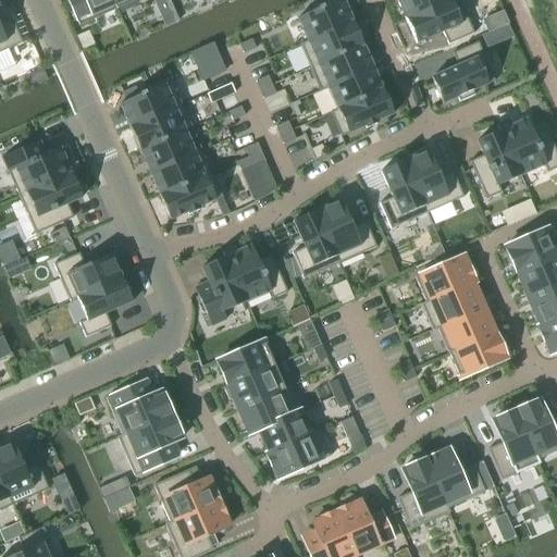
[(67,0),(78,25),(116,8),(112,0),(67,0)]
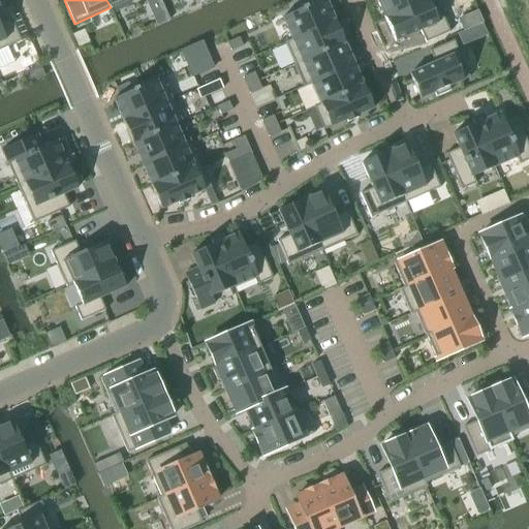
[(159,0),(146,0),(153,16),(164,10),(159,0)]
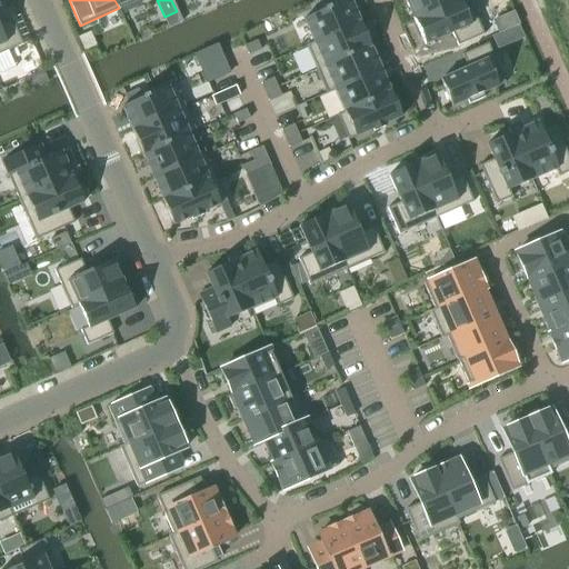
[(323,9),(302,19),(312,41),(306,45),(306,46),(360,22),(349,0),(345,0),(328,7),(323,9)]
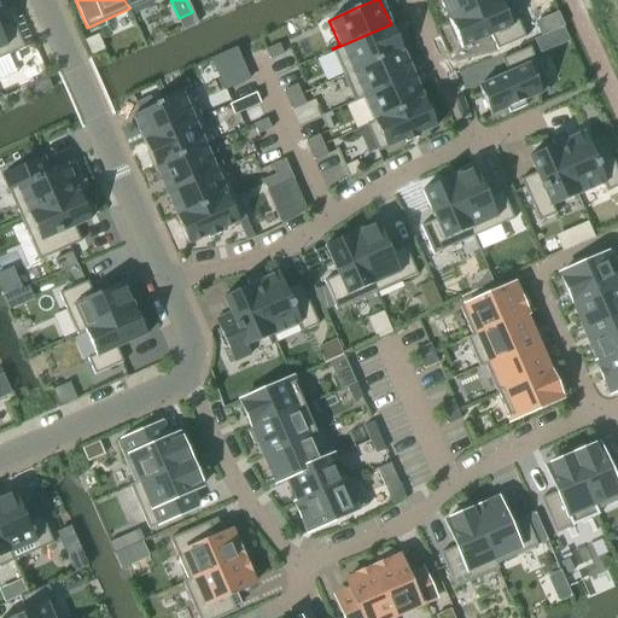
[(439,0),(449,22),(499,0),(439,0)]
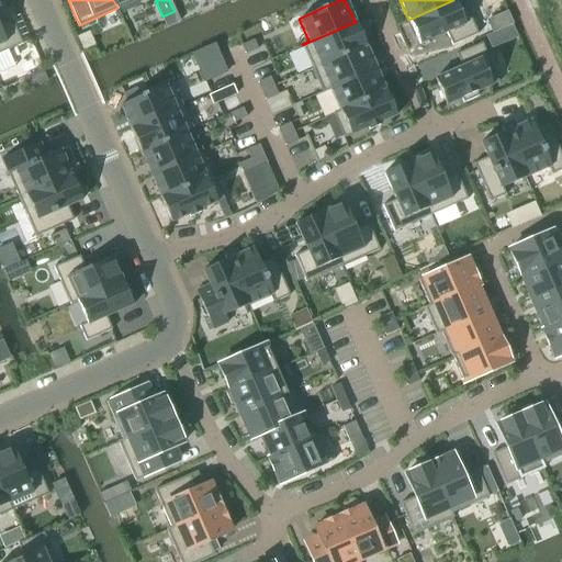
[(453,0),(408,20),(419,44),(446,32),(451,45),(478,33),(462,0),(453,0)]
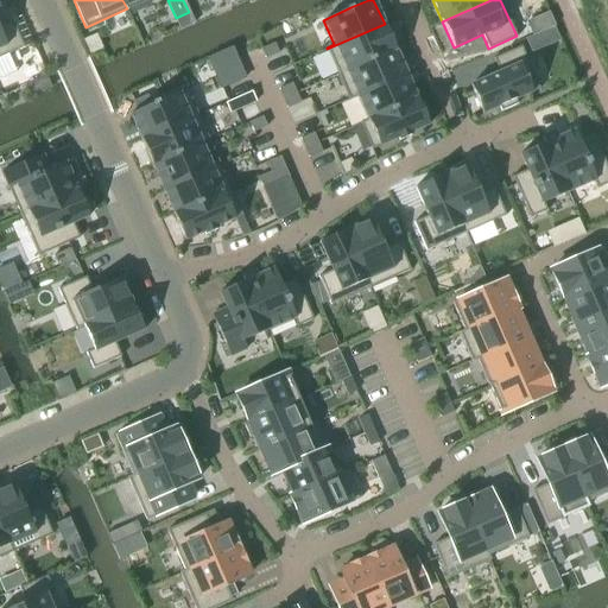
[(0,78),(16,71),(13,67),(7,54),(24,46),(11,19),(0,23),(0,78)]
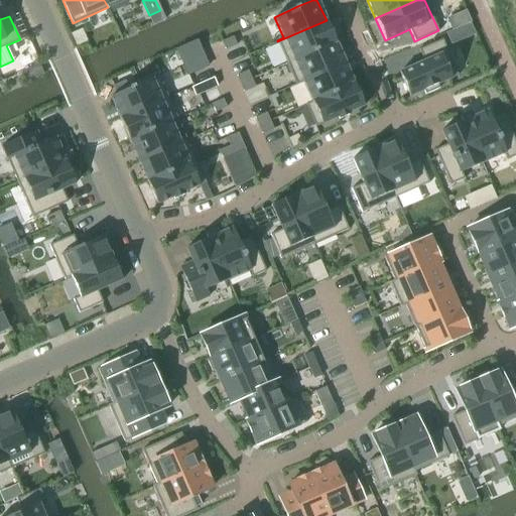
[(327,20),(277,41),(286,62),(336,41),(327,20)]
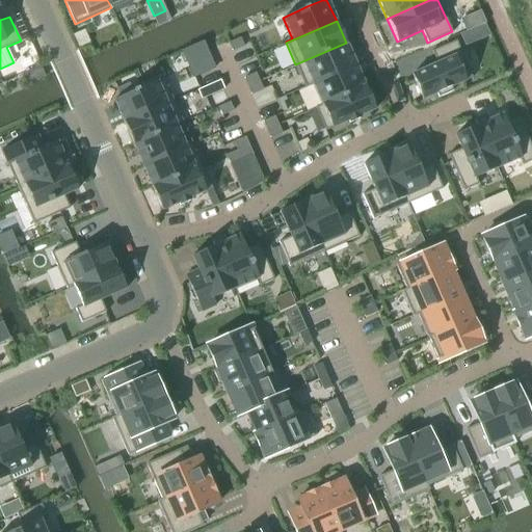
[(484,23),(476,26),(481,37),(489,33),(484,23)]
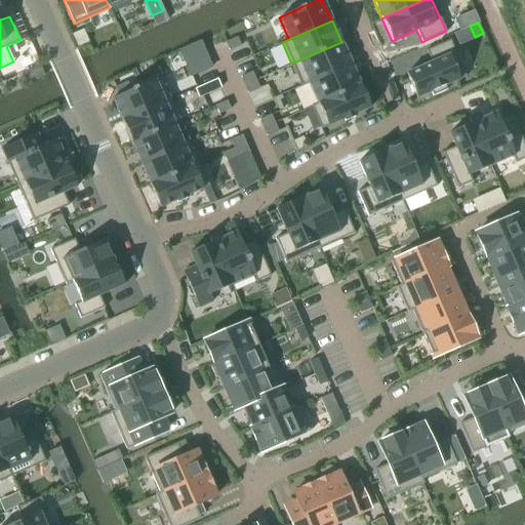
[(237,37),(226,42),(229,50),(240,45),(237,37)]
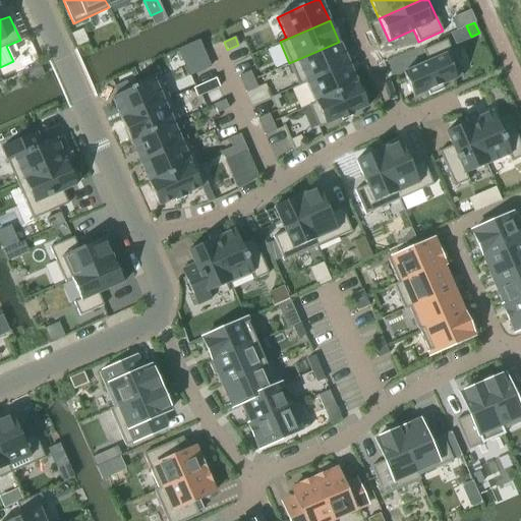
[(198,39),(178,48),(179,51),(189,75),(211,66),(207,59),(204,50),(203,50),(199,42),(198,39)]
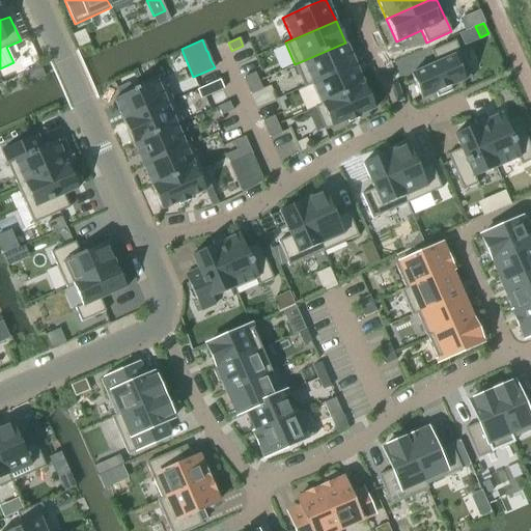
[(436,63),(410,74),(421,99),(436,92),(437,96),(452,90),(450,86),(471,77),(455,39),(430,51),(436,63)]
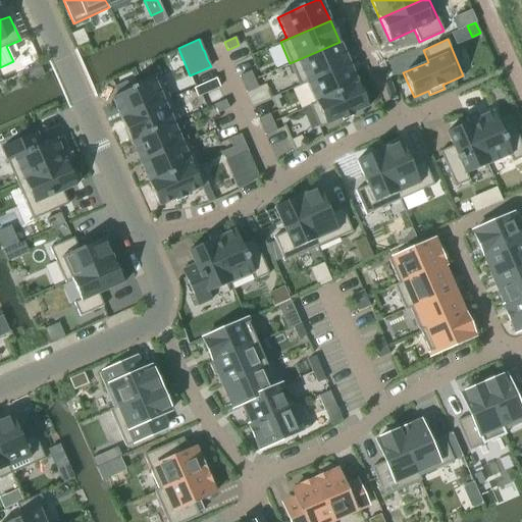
[(340,42),(290,63),(300,85),(349,63),(340,42)]
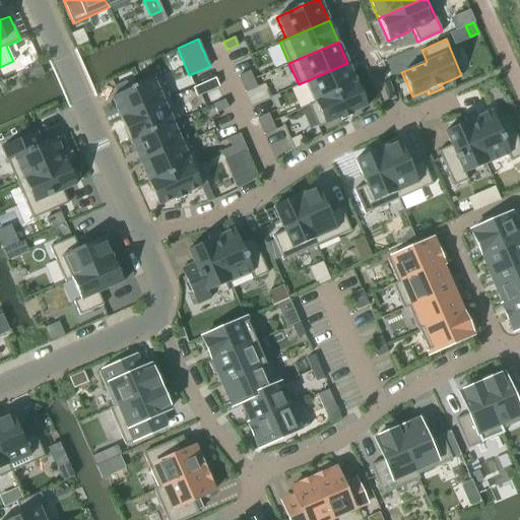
[(347,63),(299,84),(299,85),(306,82),(314,102),(307,105),(308,106),(356,84),(347,63)]
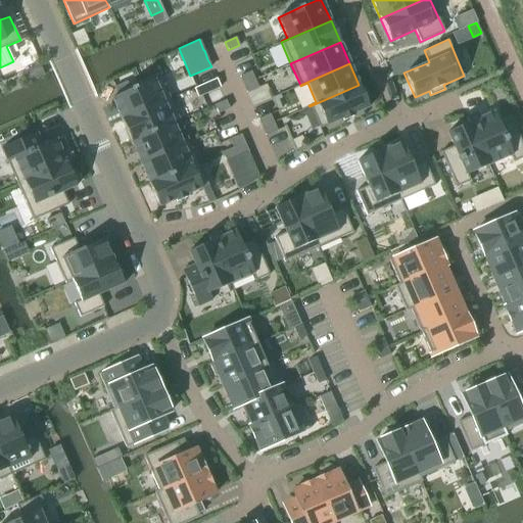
[(250,72),(239,76),(243,85),(254,80),(250,72)]
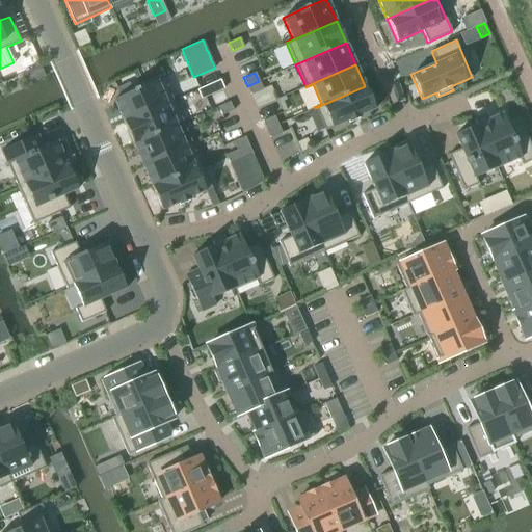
[(132,91),(113,100),(123,123),(174,100),(163,78),(137,89),(136,88),(132,90),(132,91)]
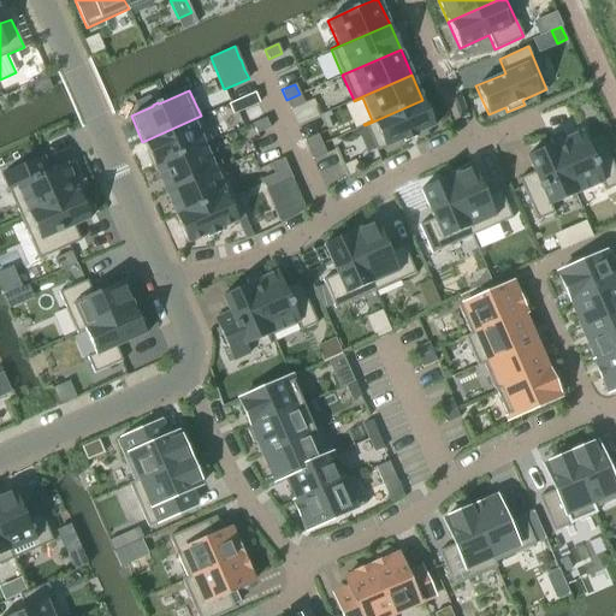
[(254,93),(230,104),(235,113),(259,102),(254,93)]
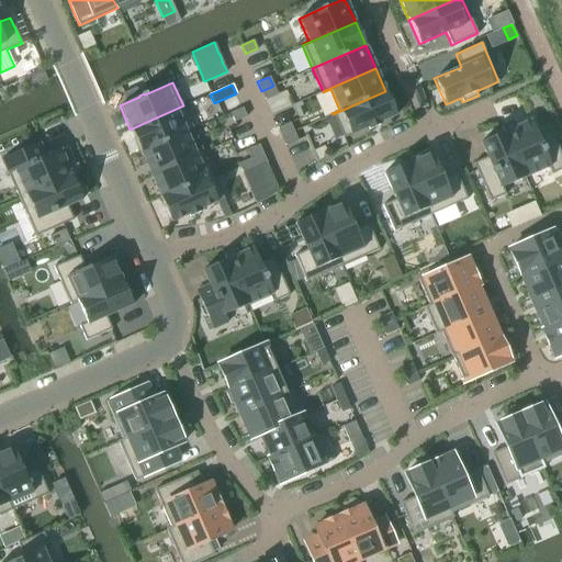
[(273,86),(261,91),(265,100),(277,94),(273,86)]
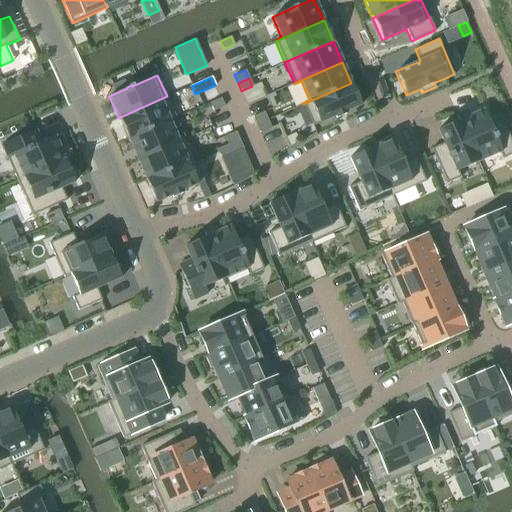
[(351,83),(303,104),(312,126),(335,116),(336,118),(346,114),(345,112),(361,105),(351,83)]
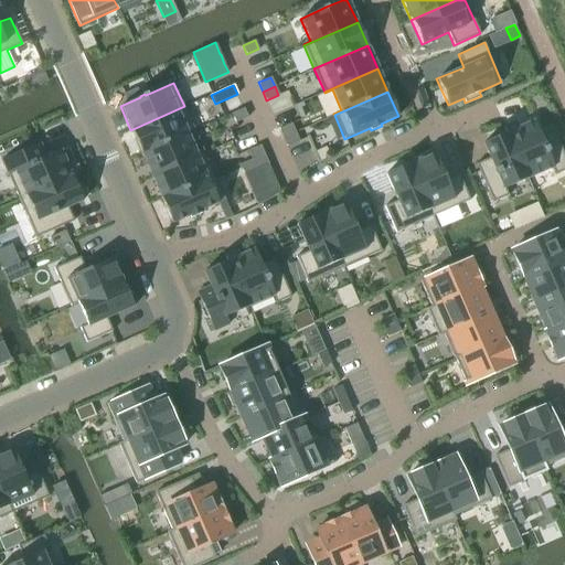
[(184,106),(130,130),(140,152),(194,129),(184,106)]
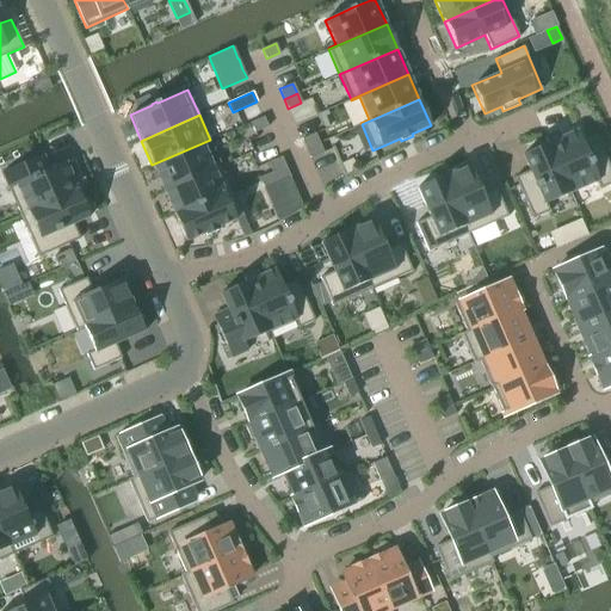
[(264,117),(251,123),(254,133),(267,127),(264,117)]
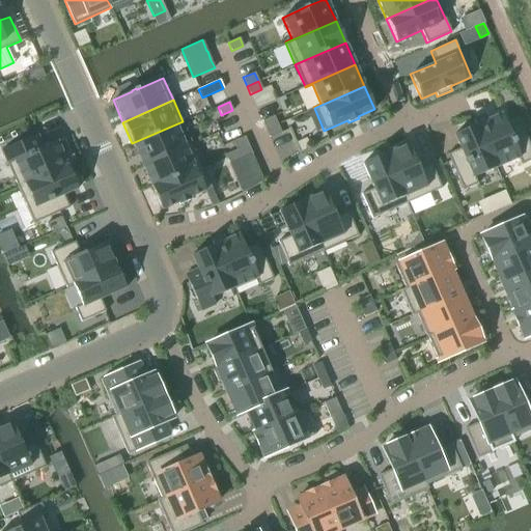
[(484,114),(474,119),(495,167),(518,158),(521,164),(530,160),(530,147),(520,121),(507,128),(501,113),(486,119),(484,114)]
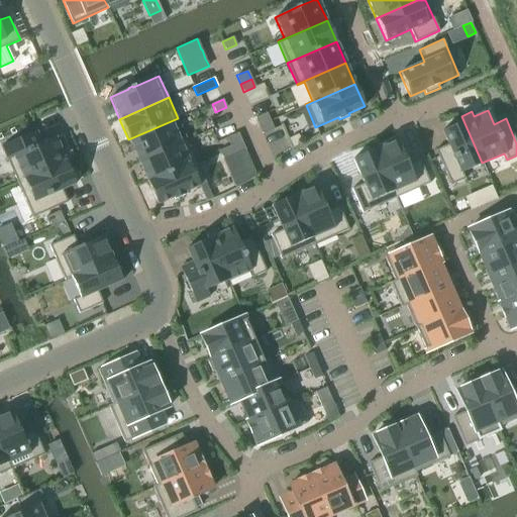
[(267,112),(255,117),(259,125),(270,120),(267,112)]
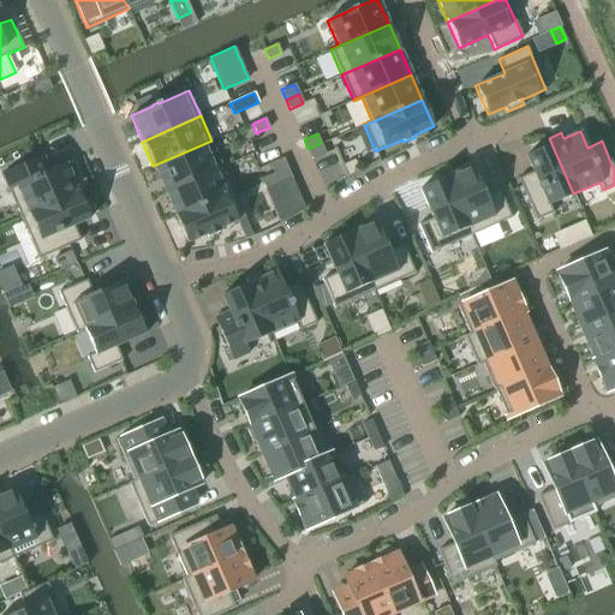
[(532,172),(518,178),(536,220),(553,213),(549,204),(573,193),(549,138),(548,138),(550,144),(525,155),(532,172)]
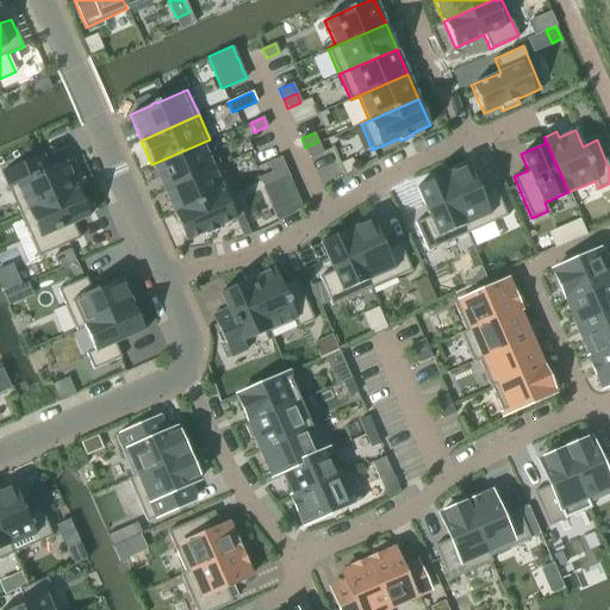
[(210,139),(151,165),(163,190),(221,165),(210,139)]
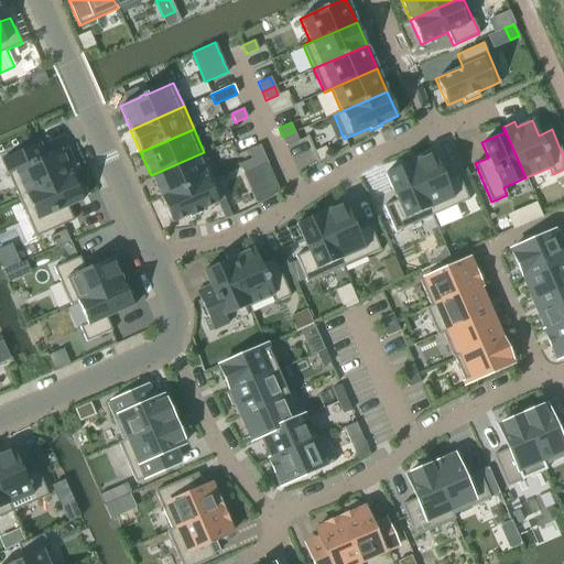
[(294,131),(282,137),(286,145),(299,141),(294,131)]
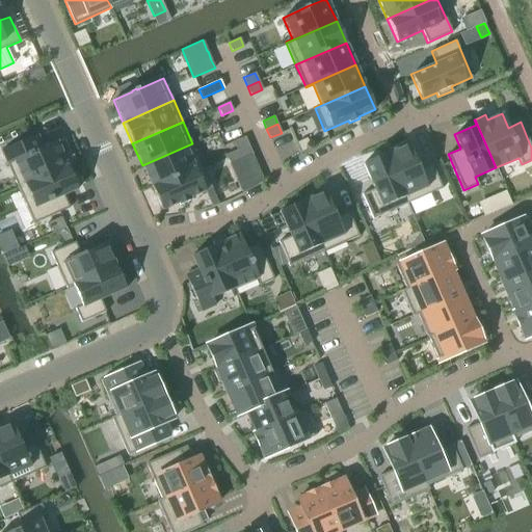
[(37,134),(1,150),(18,188),(73,163),(68,153),(62,155),(56,141),(43,148),(37,134)]
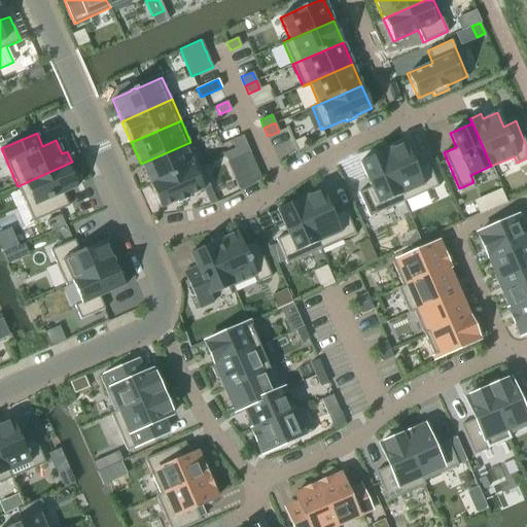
[(242,135),(231,140),(235,148),(246,143),(242,135)]
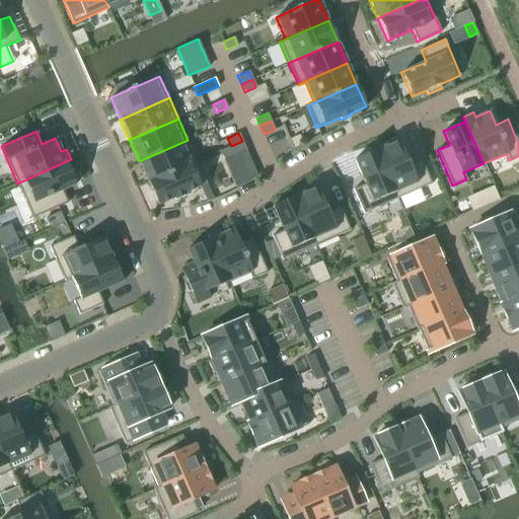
[(293,147),(302,144),(298,135),(289,138),(293,147)]
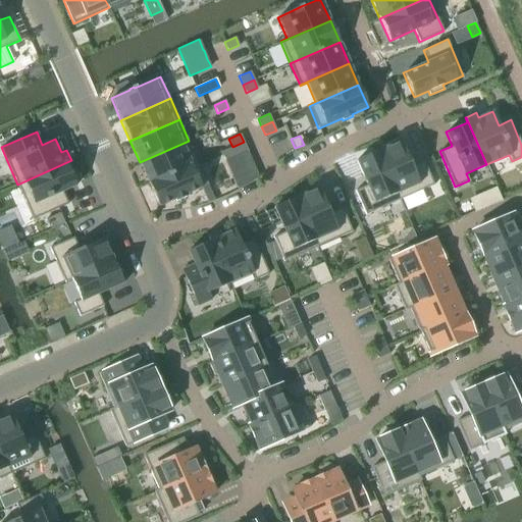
[(189,141),(140,162),(149,184),(198,162),(189,141)]
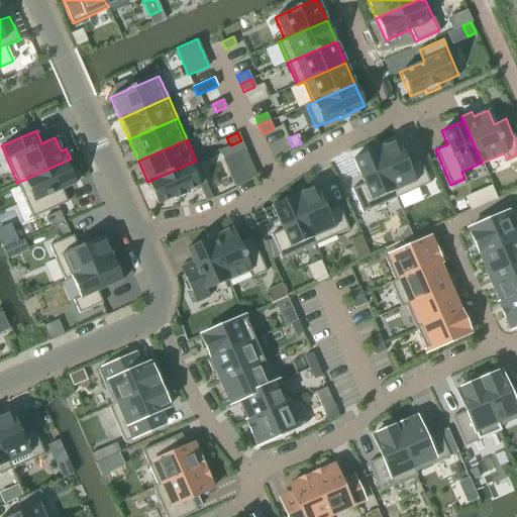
[(397,139),(375,149),(393,191),(396,198),(430,183),(419,159),(407,164),(397,139)]
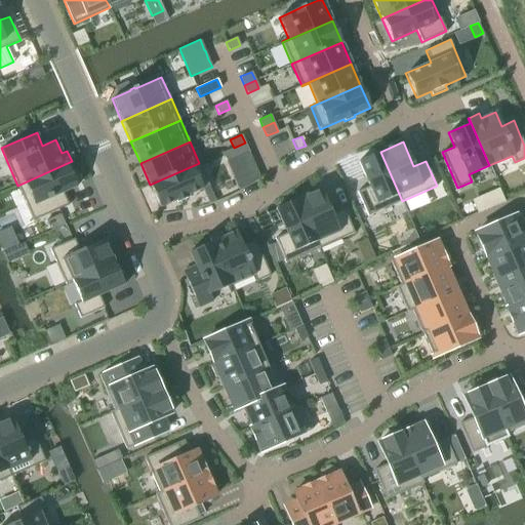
[(245,143),(234,148),(237,156),(248,152),(245,143)]
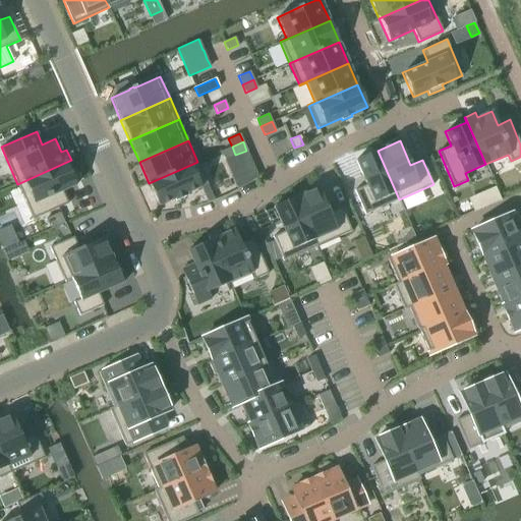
[(366,184),(354,190),(364,214),(399,199),(396,192),(378,151),(355,160),(366,184)]
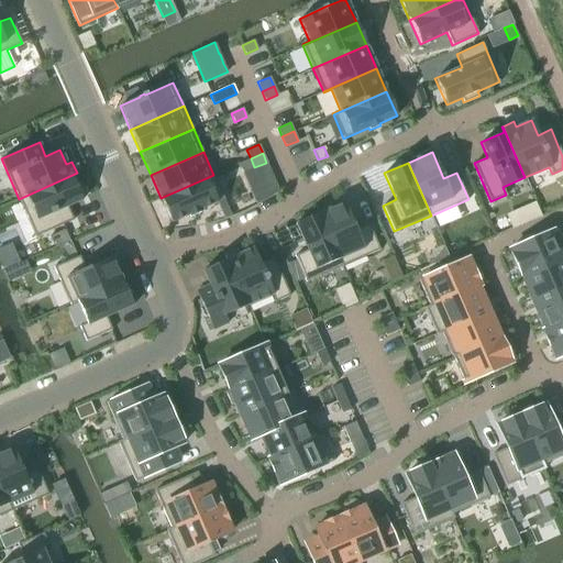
[(77,173),(19,199),(35,236),(66,223),(61,209),(81,200),(72,177),(77,174),(77,173)]
